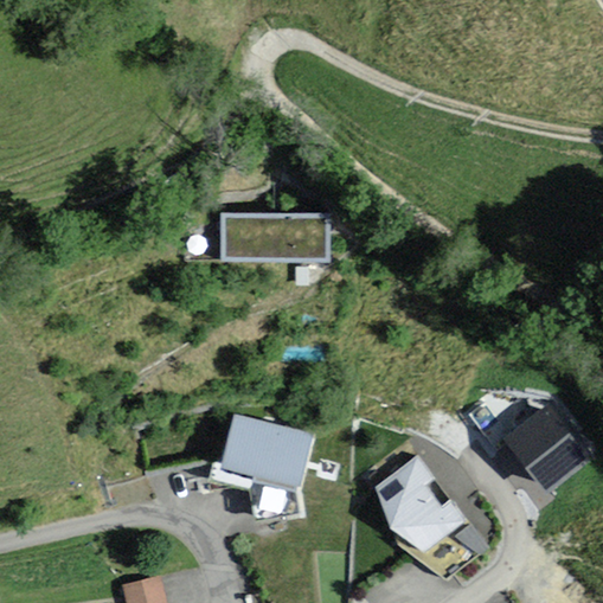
[(325,213),(219,213),(219,254),(325,254),(325,213)]
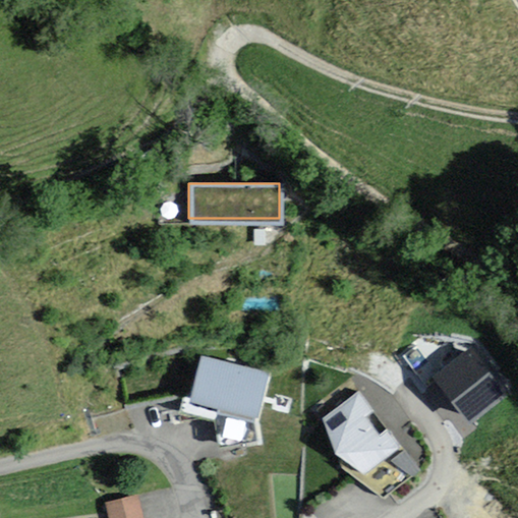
[(501,392),(467,348),(433,373),(467,418),(501,392)]
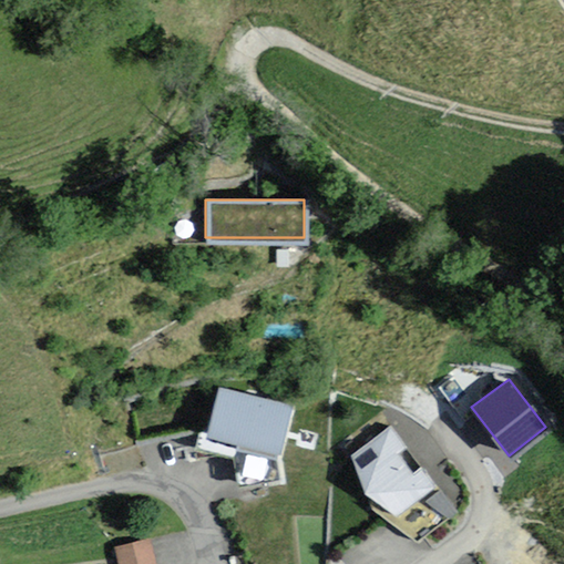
[(287,404),(219,386),(205,438),(273,457),(287,404)]
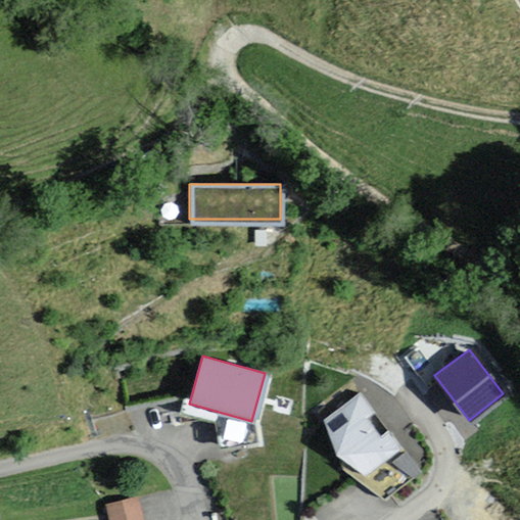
[(363,391),(321,420),(330,457),(365,479),(404,453),(363,391)]
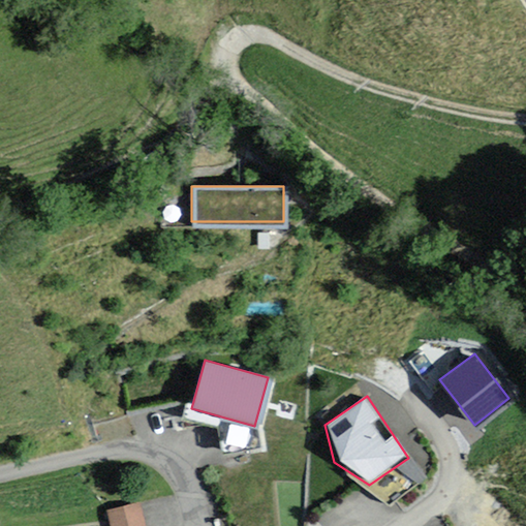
[(142,525),(136,499),(107,505),(112,525),(142,525)]
